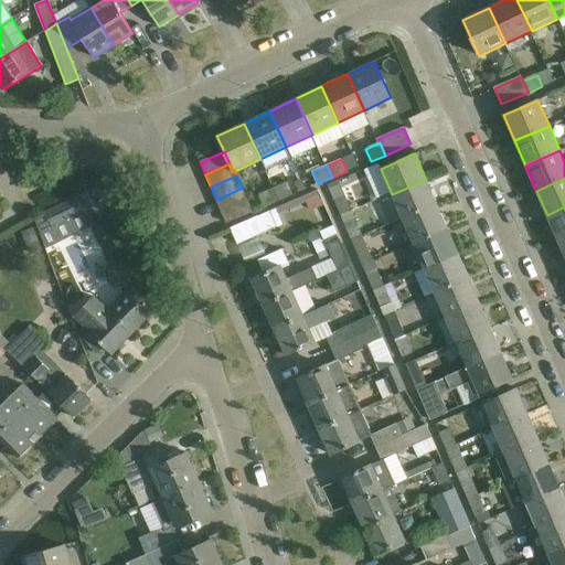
[(342,216),(353,211),(340,180),(328,184),(342,216)]
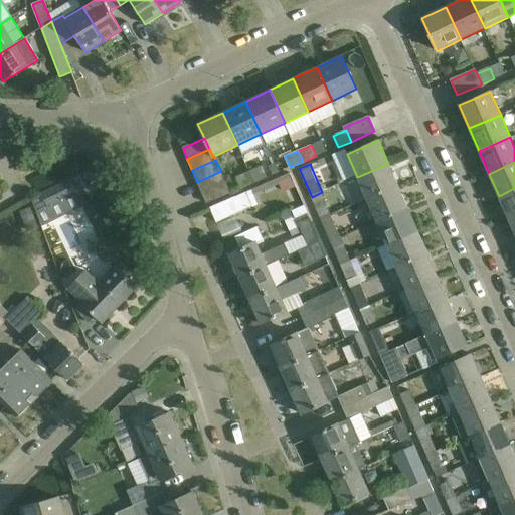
[(388,164),(357,177),(367,200),(398,186),(388,164)]
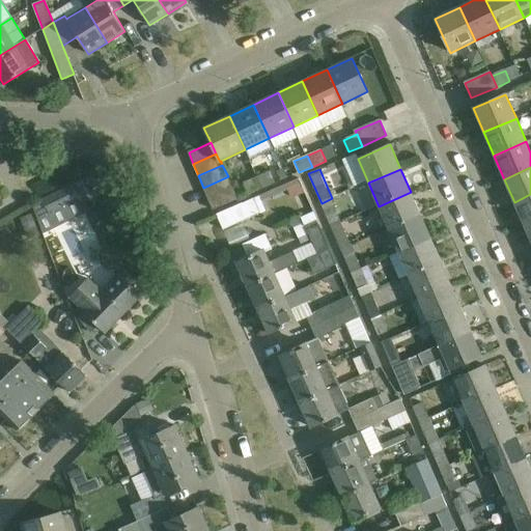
[(257,176),(262,188),(276,183),(271,171),(257,176)]
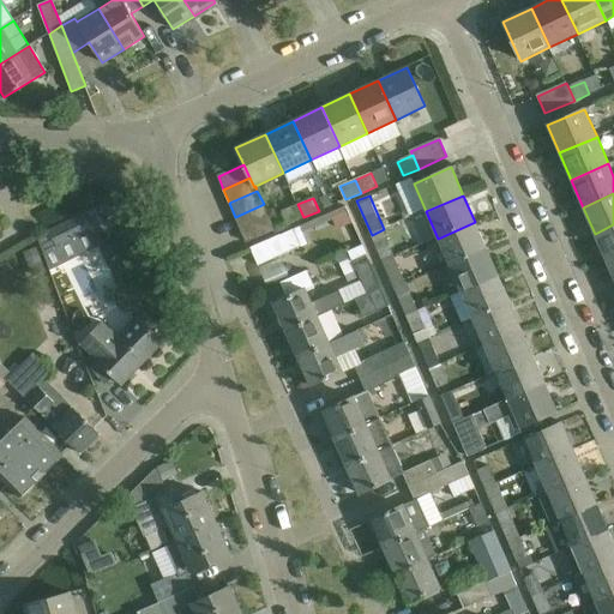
[(235,217),(241,230),(270,216),(264,204),(235,217)]
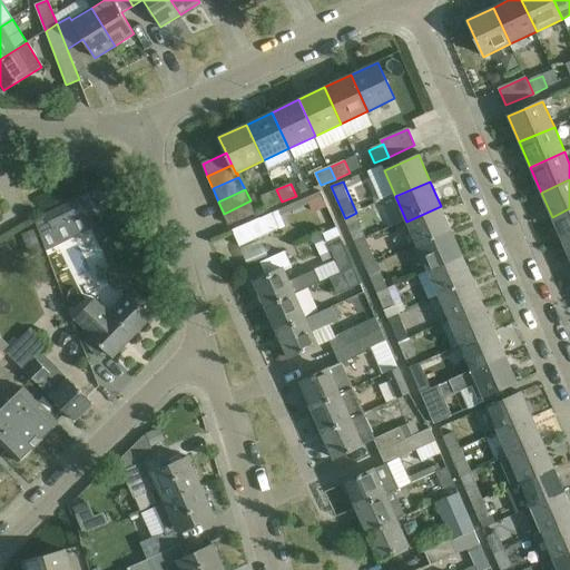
[(267,208),(282,202),(276,189),(263,196),(267,208)]
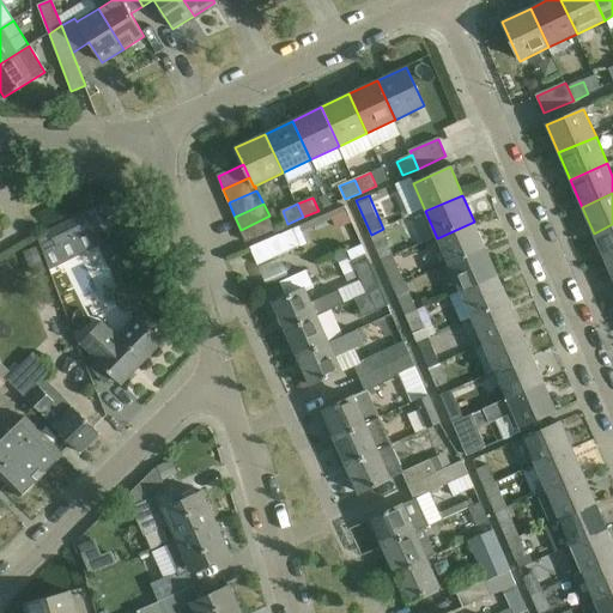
[(95,208),(84,214),(91,229),(102,224),(95,208)]
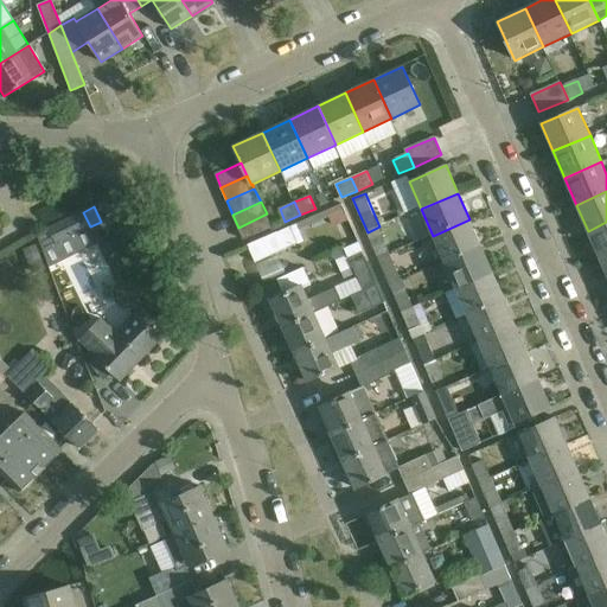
[(38,234),(52,264),(66,257),(59,242),(90,227),(83,212),(49,229),(38,234)]
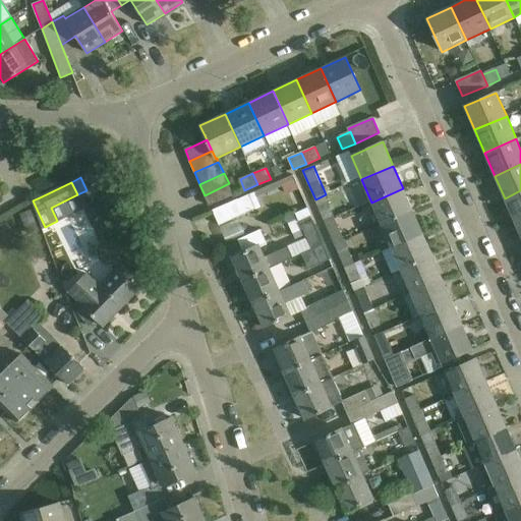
[(234,194),(229,183),(205,195),(209,206),(228,197),(234,194)]
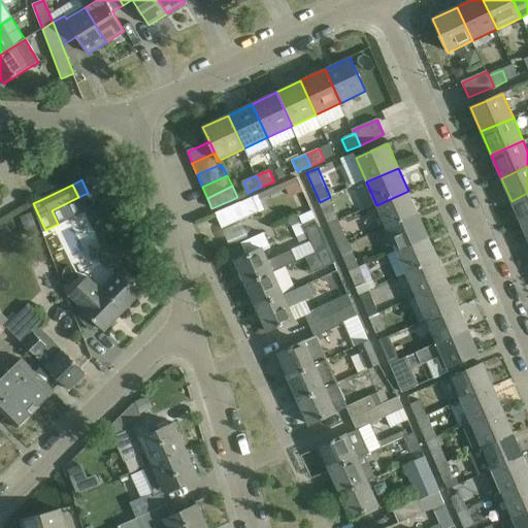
[(408,191),(376,205),(387,228),(419,215),(408,191)]
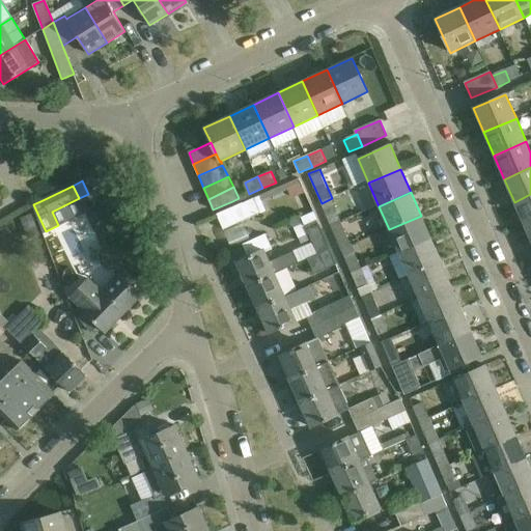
[(530,222),(530,194),(514,202),(524,225),(530,222)]
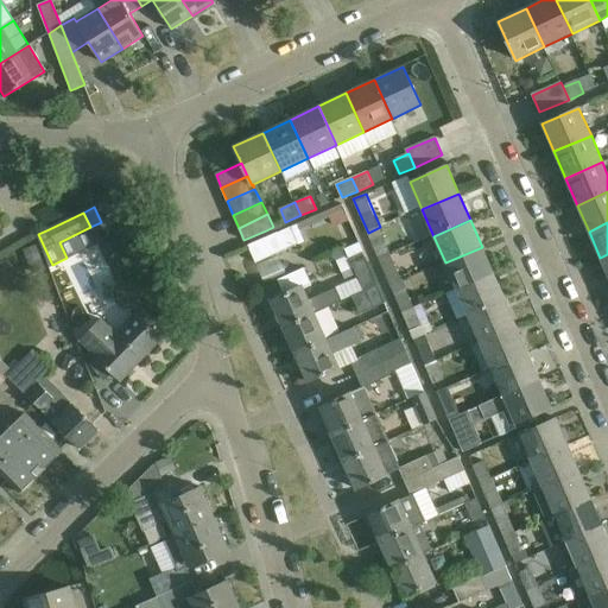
[(290,227),(248,246),(257,263),(298,245),(290,227)]
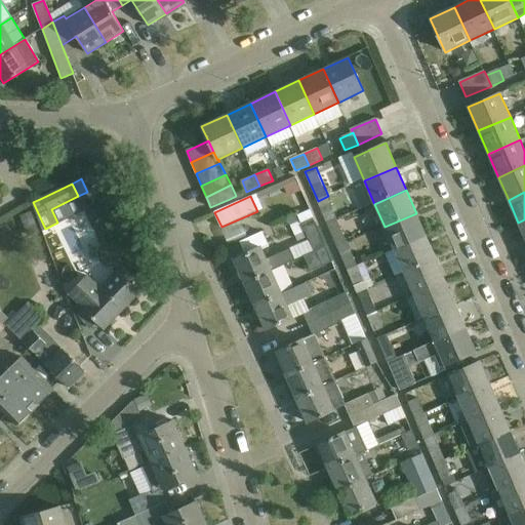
[(328,196),(318,201),(327,225),(338,219),(328,196)]
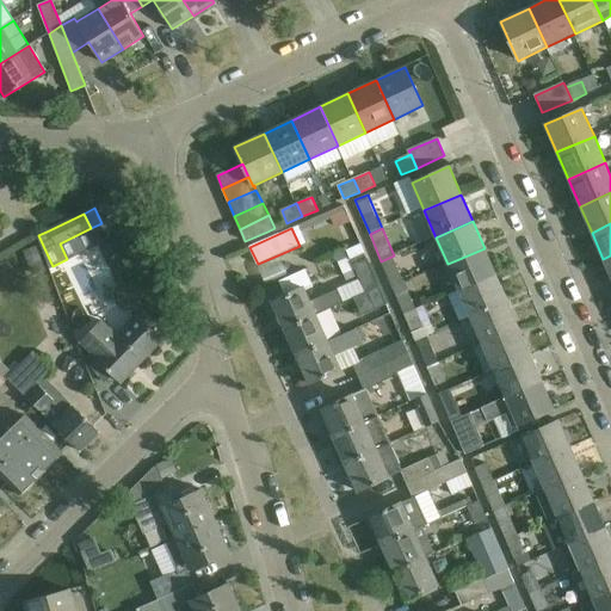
[(362,247),(347,253),(353,265),(368,259),(362,247)]
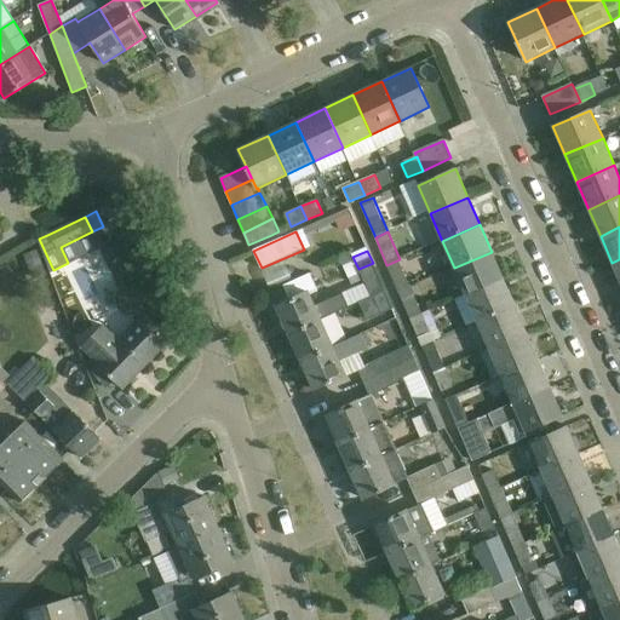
[(466,294),(504,279),(492,252),(454,268),(466,294)]
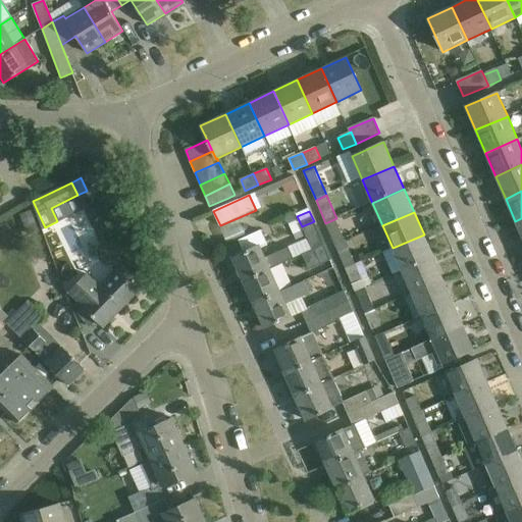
[(35,217),(22,221),(28,236),(40,231),(35,217)]
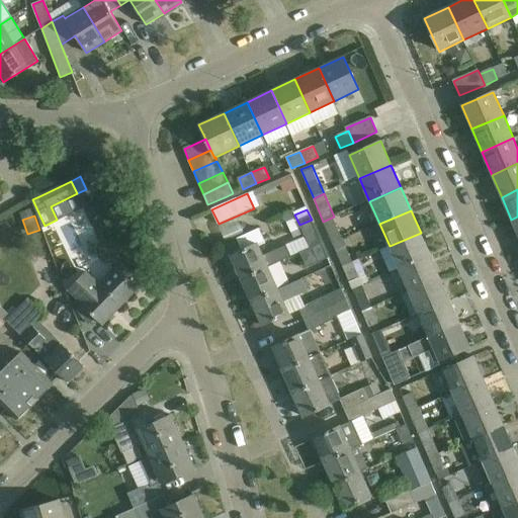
[(333,244),(343,240),(334,217),(323,222),(333,244)]
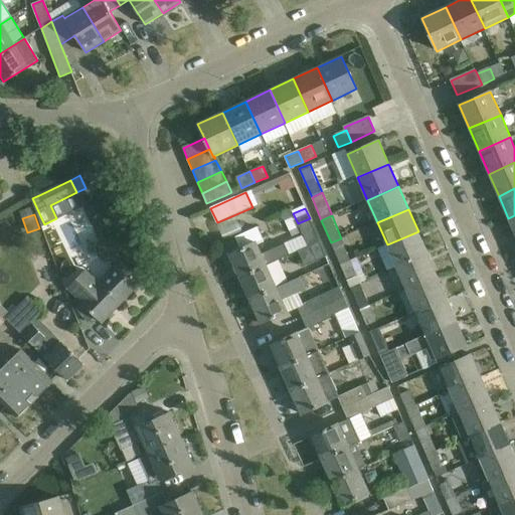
[(308,246),(320,241),(310,218),(298,223),(308,246)]
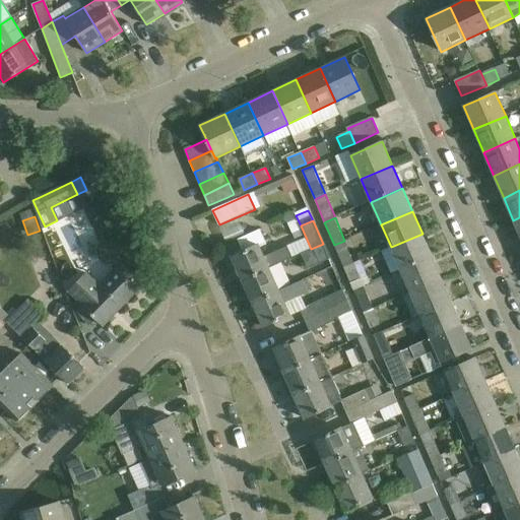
[(243,252),(232,257),(242,280),(268,268),(293,257),(287,247),(263,258),(258,246),(266,243),(260,230),(256,232),(238,240),(243,252)]
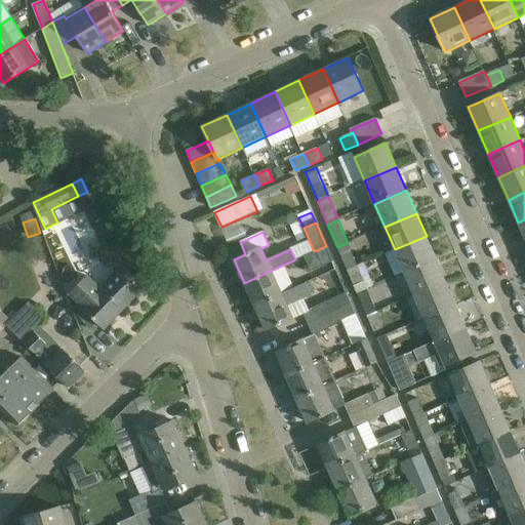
[(436,258),(427,236),(395,249),(404,273),(436,258)]
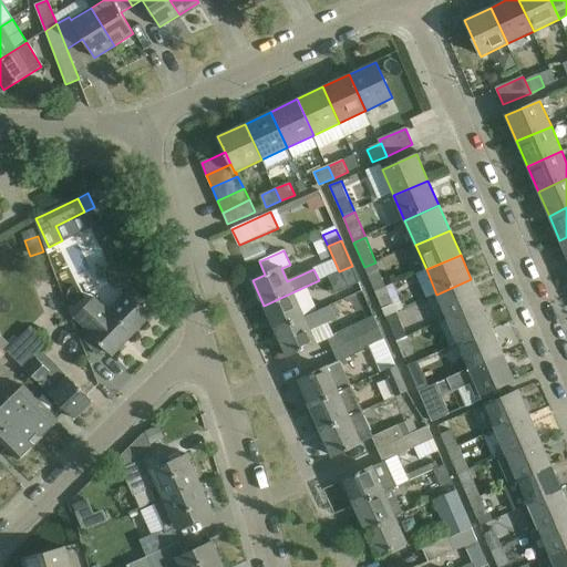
[(375,292),(387,288),(375,263),(364,267),(375,292)]
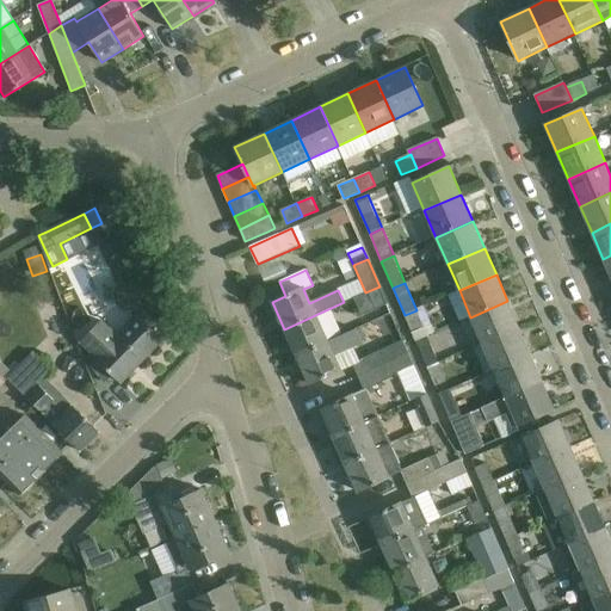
[(387,306),(380,287),(365,292),(353,298),(362,316),(387,306)]
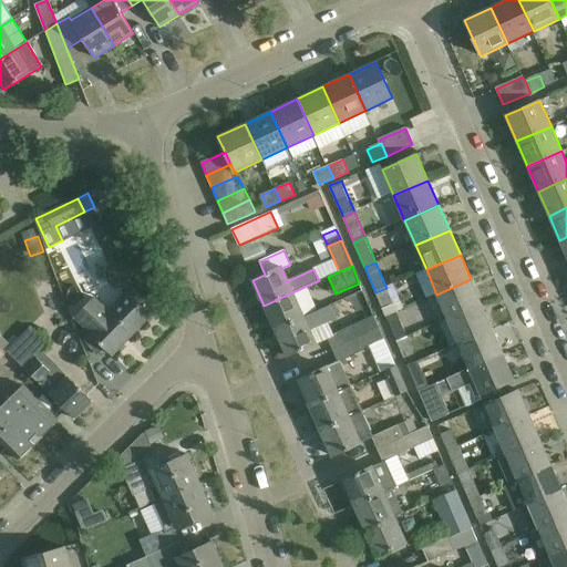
[(447,319),(482,305),(471,279),(436,295),(447,319)]
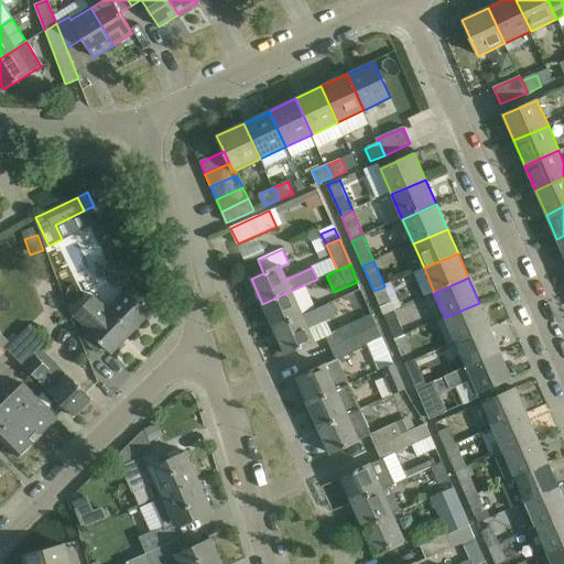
[(384,286),(373,291),(384,316),(396,311),(384,286)]
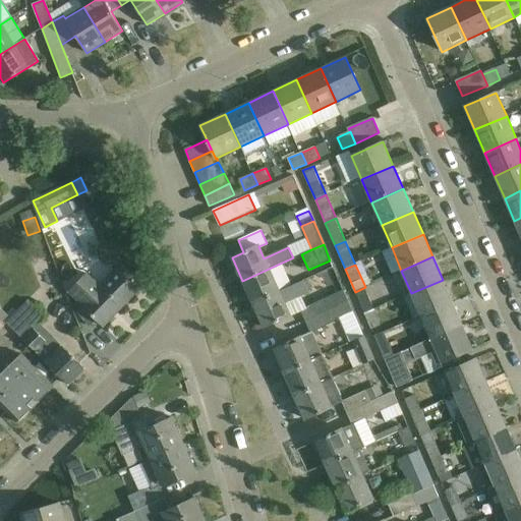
[(117,269),(103,283),(100,286),(88,274),(68,292),(81,305),(104,327),(138,290),(117,269)]
